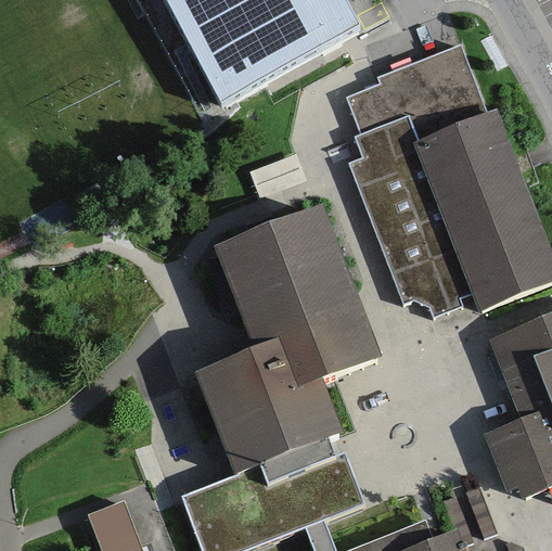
[(356,29),(338,0),(166,0),(225,102),(356,29)]
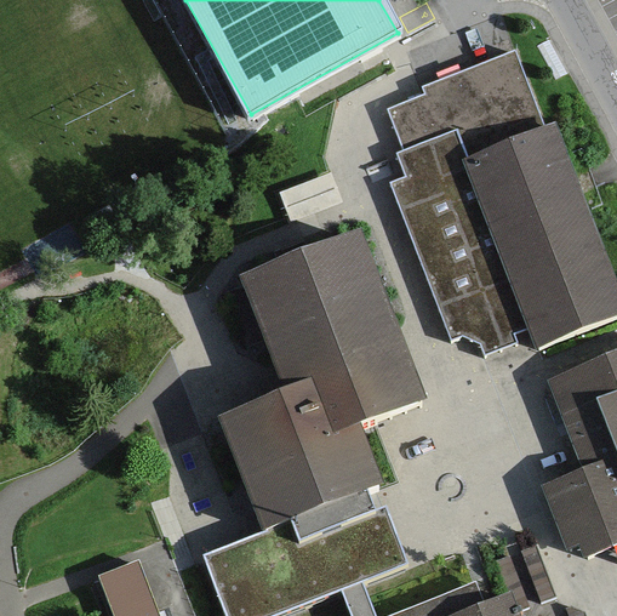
[(510,360),(616,312),(616,295),(509,50),(378,107),(399,153),(376,163),(450,329),(464,323),(478,353),(502,342),(510,360)]
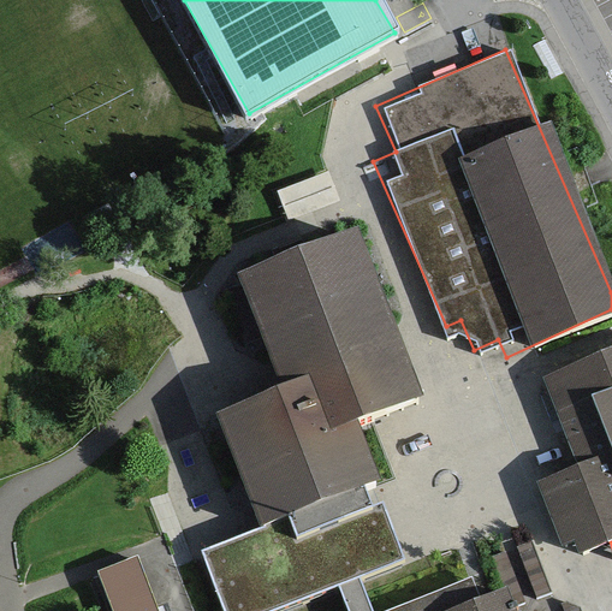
[(277,178),(284,209),(338,196),(331,165),(277,178)]
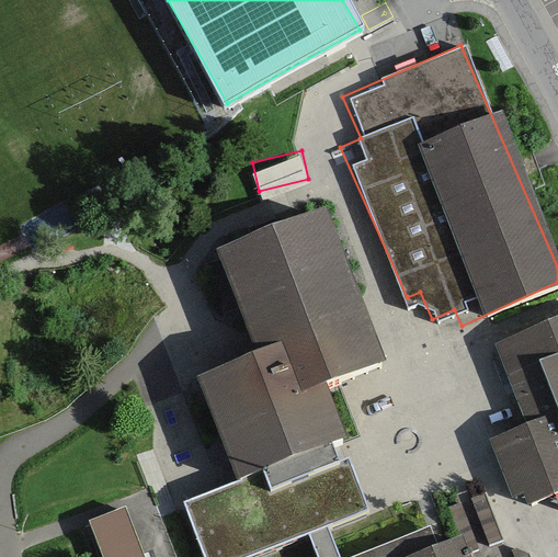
[(330,441),(343,435),(322,382),(380,360),(323,207),(216,247),(254,352),(195,374),(235,480),(182,500),(203,556),(238,556),(367,509),(348,457),(338,462),(330,441)]
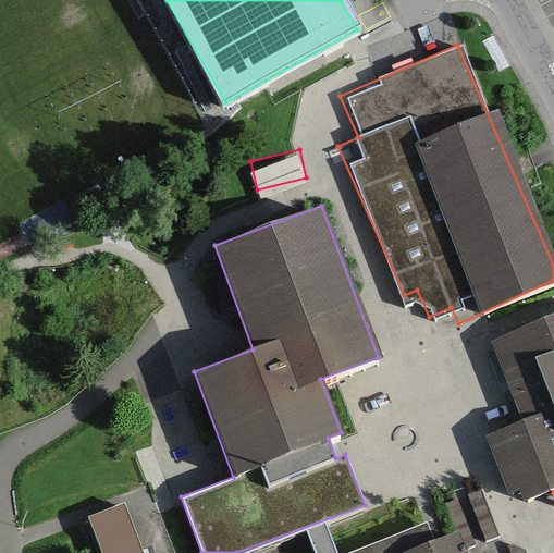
[(553,324),(495,347),(526,426),(491,439),(514,500),(553,483),(553,324)]
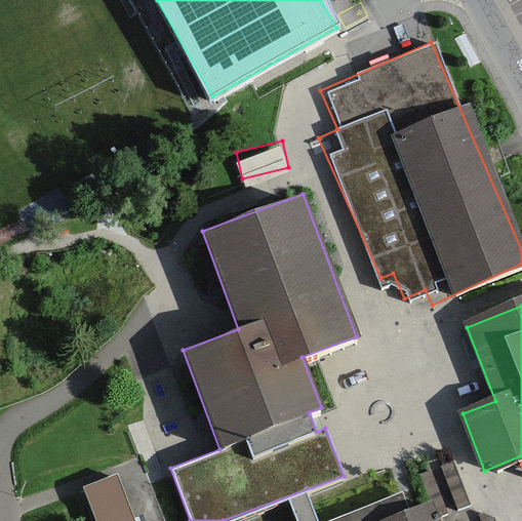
[(457,455),(444,458),(453,505),(468,503),(457,455)]
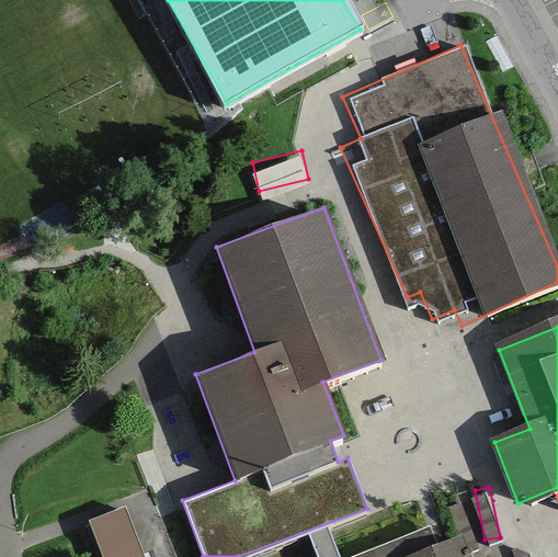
[(143,556),(124,508),(89,520),(102,556),(143,556)]
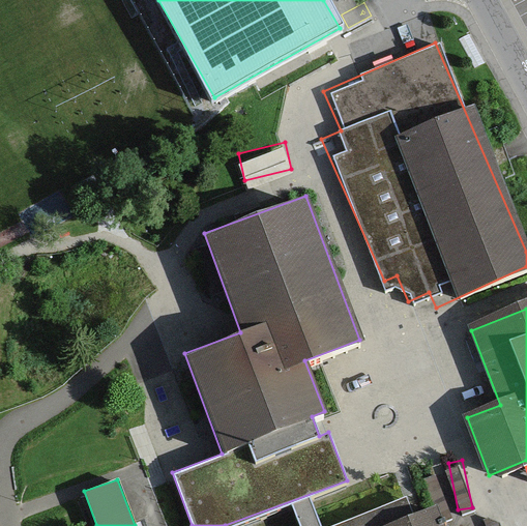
[(419,525),(414,510),(403,516),(396,497),(324,525),(419,525)]
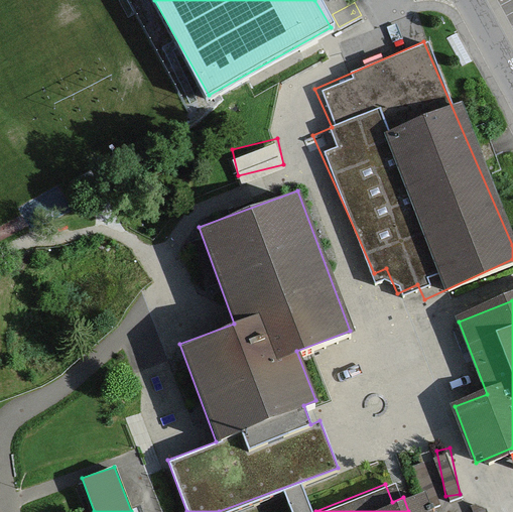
[(489,511),(485,501),(454,511),(489,511)]
